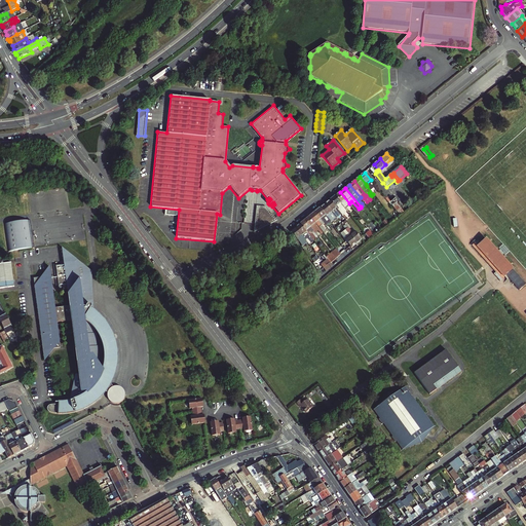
[(350,204),(349,203),(340,192),(335,196),(349,214),(350,213),(346,208),(350,204)]
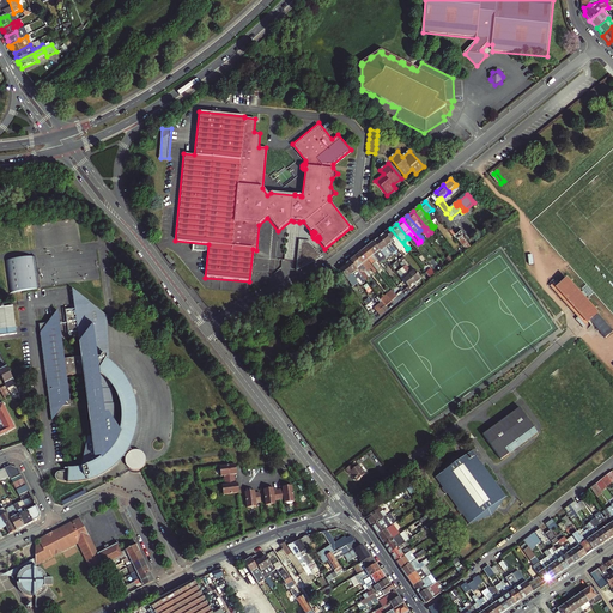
[(390,229),(384,234),(398,249),(400,252),(402,249),(405,252),(407,250),(407,249),(390,229)]
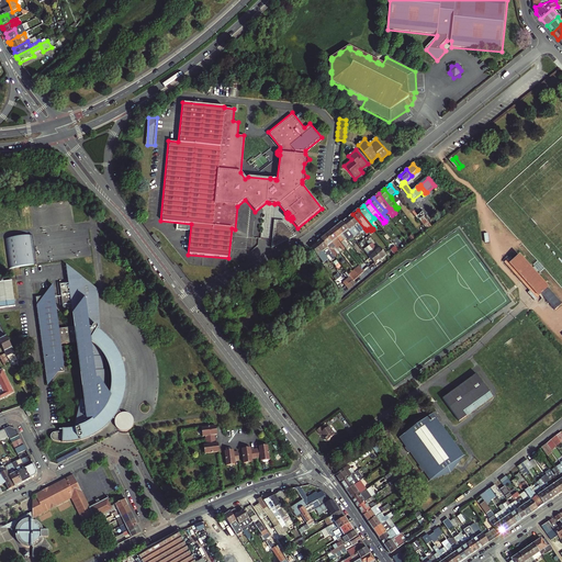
[(347,218),(355,227),(357,225),(362,231),(364,228),(352,214),(347,218)]
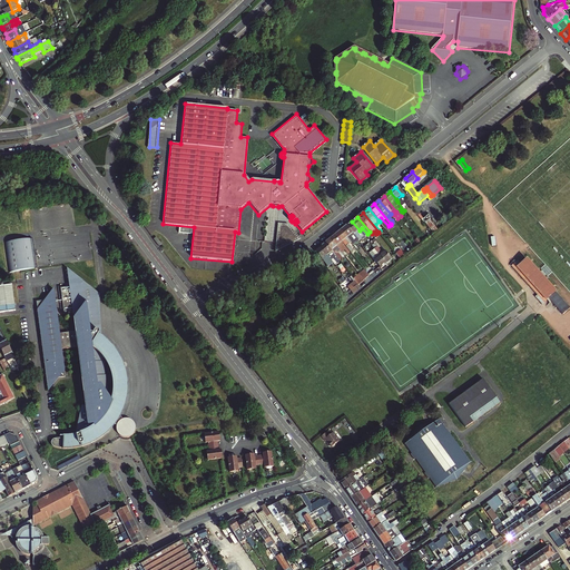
[(352,222),(347,225),(360,241),(361,243),(363,241),(357,233),(360,231),(352,222)]
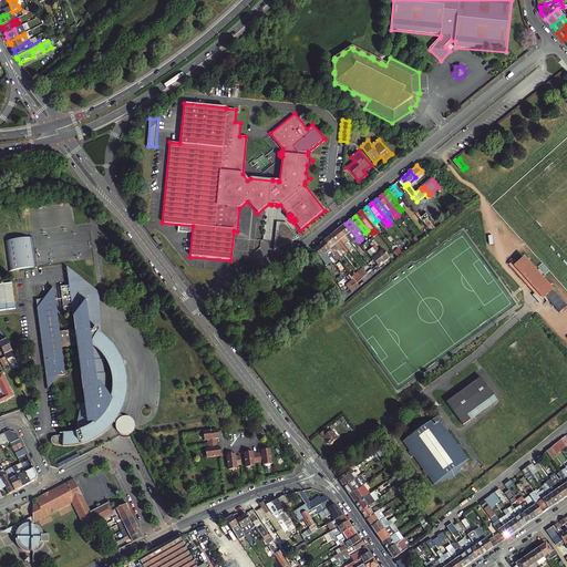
[(352,244),(358,239),(346,224),(340,228),(352,244)]
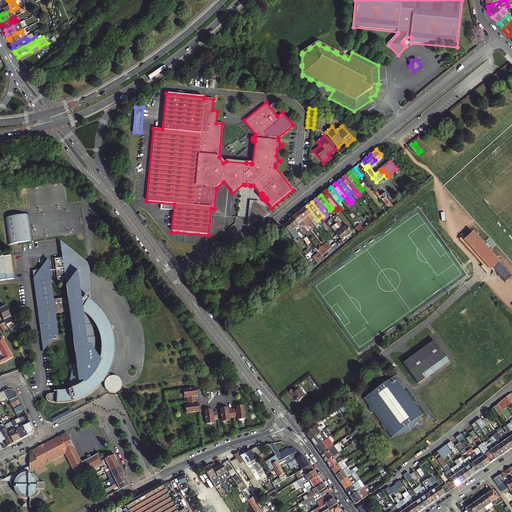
[(351,214),(352,213),(345,204),(343,206),(348,212),(349,211),(351,214)]
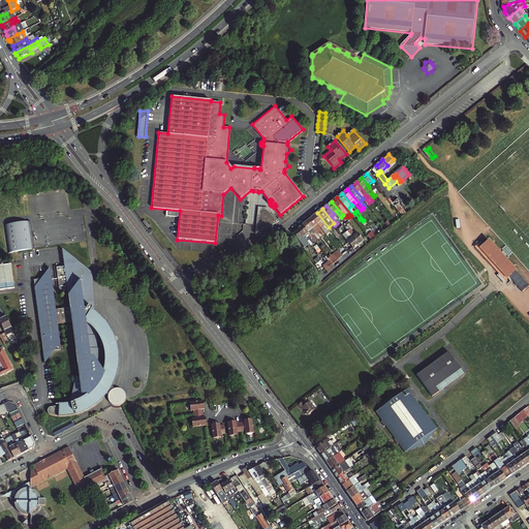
[(317,213),(312,217),(330,239),(334,235),(329,227),(317,213)]
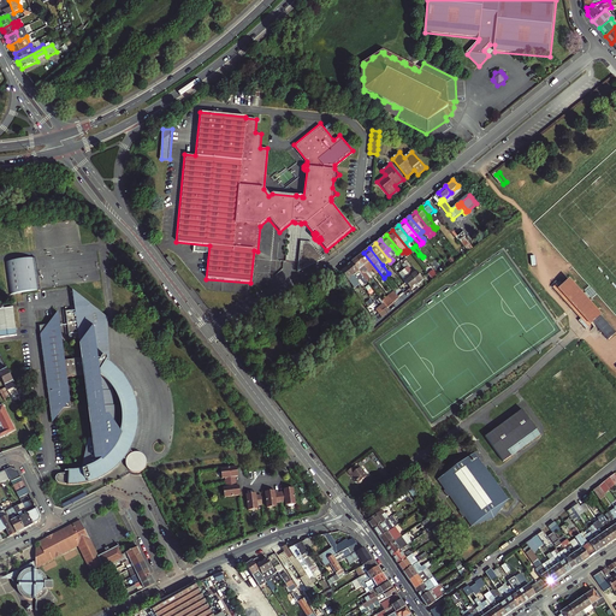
[(384,278),(363,253),(357,258),(365,266),(369,272),(372,270),(380,280),(384,278)]
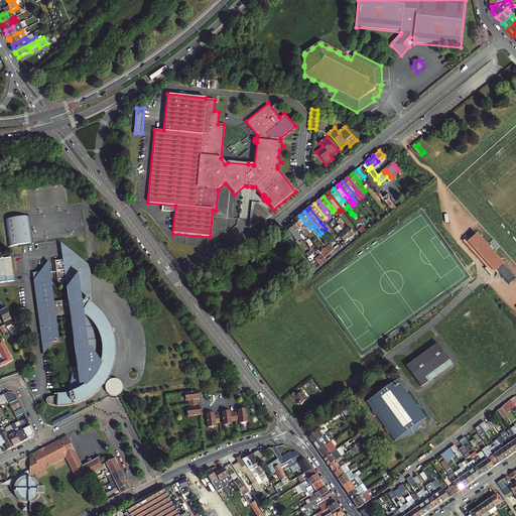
[(30,216),(4,219),(9,247),(34,243),(30,216)]
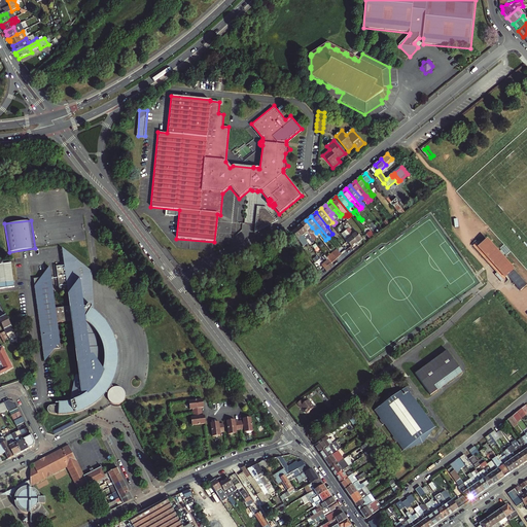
[(306,220),(302,224),(314,240),(315,239),(314,237),(315,237),(313,234),(314,234),(310,230),(312,227),(306,220)]
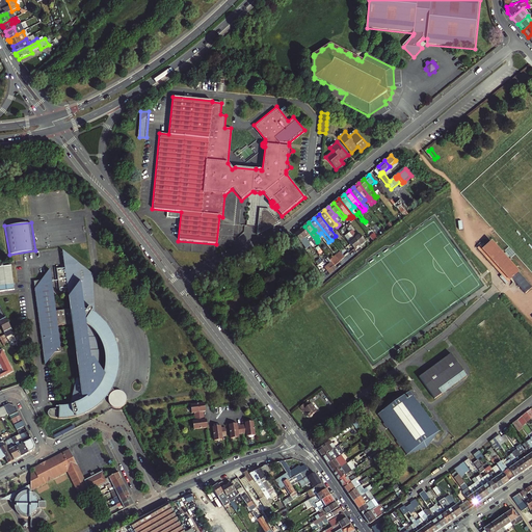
[(299,230),(310,243),(312,241),(316,246),(319,244),(317,242),(304,227),(299,230)]
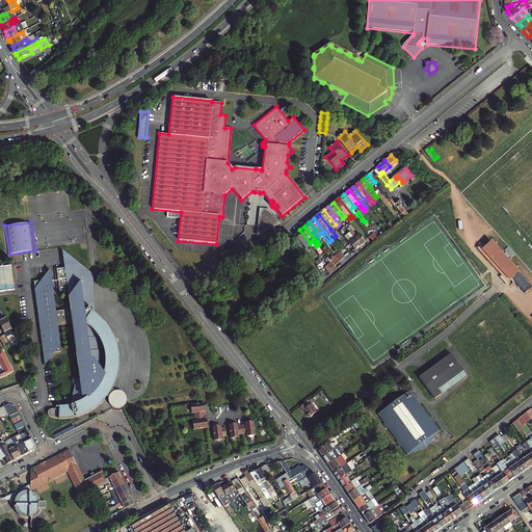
[(367,242),(361,234),(357,236),(350,228),(348,230),(350,233),(362,246),(367,242)]
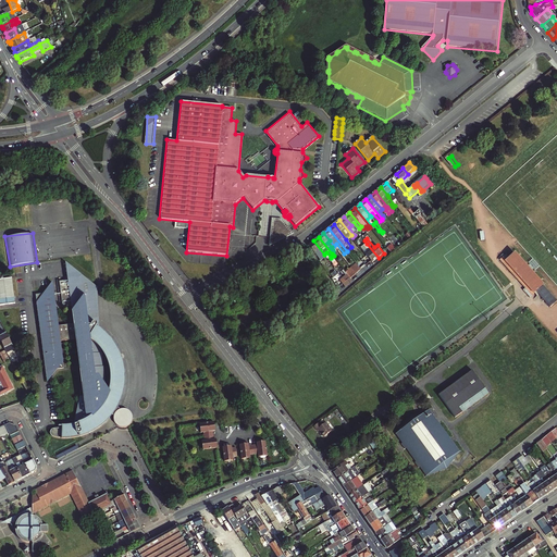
[(308,245),(319,258),(321,257),(323,259),(326,257),(324,255),(313,240),(308,245)]
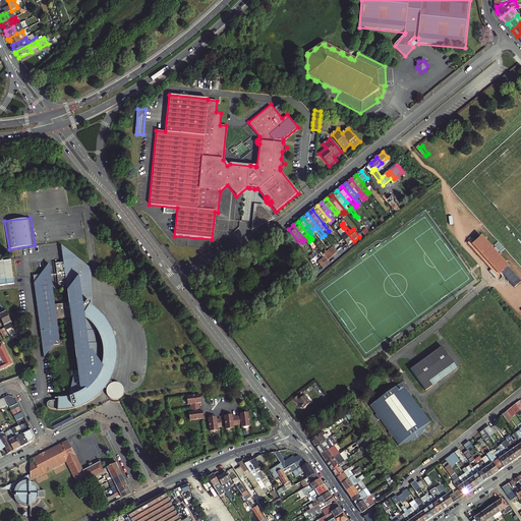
[(349,245),(354,241),(343,228),(338,232),(344,239),(348,244),(349,245)]
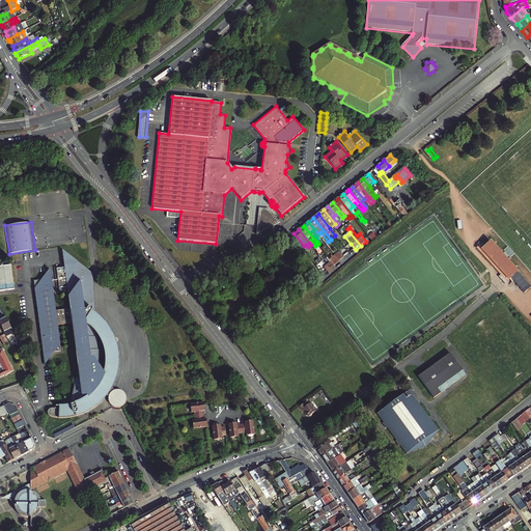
[(505,281),(519,270),(491,239),(485,243),(482,240),(477,245),(501,272),(499,274),(505,281)]
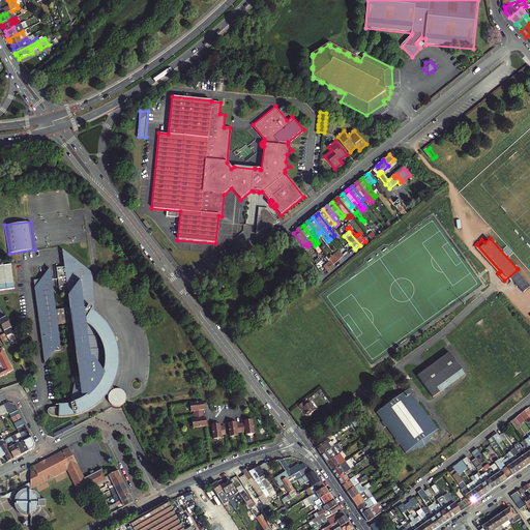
[(350,243),(345,246),(349,252),(354,248),(350,243)]
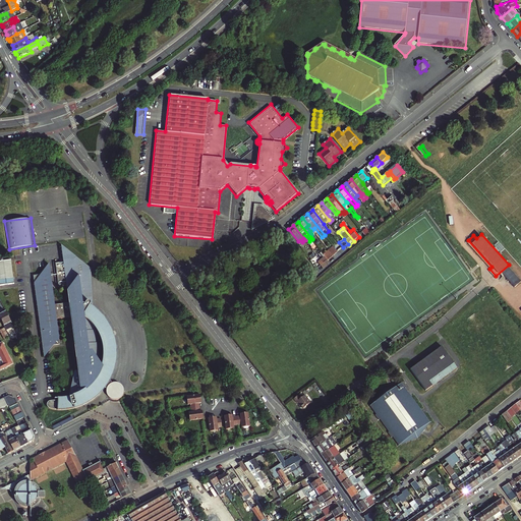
[(334,246),(329,250),(333,255),(338,251),(334,246)]
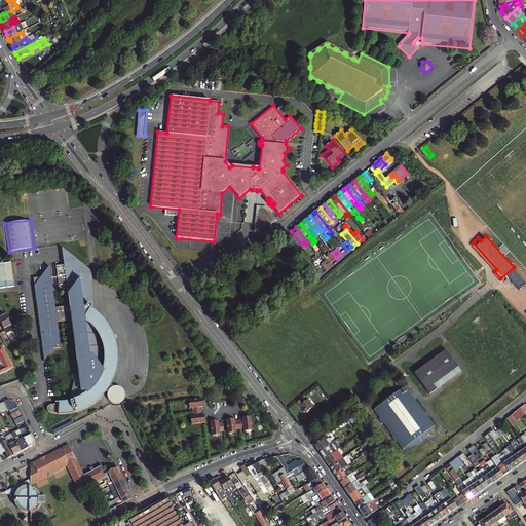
[(71,306),(55,307),(49,267),(42,277),(34,278),(45,361),(54,348),(61,347),(58,323),(72,321),(80,376),(76,376),(70,402),(65,403),(61,403),(57,403),(57,405),(53,405),(51,406),(49,407),(48,408),(48,409),(48,411),(49,412),(51,413),(55,414),(59,414),(59,415),(64,415),(69,414),(73,414),(77,412),(84,410),(86,409),(91,407),(96,403),(100,399),(103,395),(107,396),(106,398),(106,399),(107,402),(109,404),(112,405),(115,405),(117,405),(120,404),(121,403),(122,403),(123,402),(124,400),(125,398),(125,397),(125,396),(125,395),(125,393),(124,390),(123,388),(120,386),(117,386),(114,386),(112,383),(114,377),(116,372),(117,366),(117,360),(117,353),(117,347),(115,341),(113,335),(111,330),(107,325),(103,320),(100,316),(95,311),(94,300),(89,272),(90,270),(64,250),(66,264),(57,265),(60,290),(68,289),(71,306)]
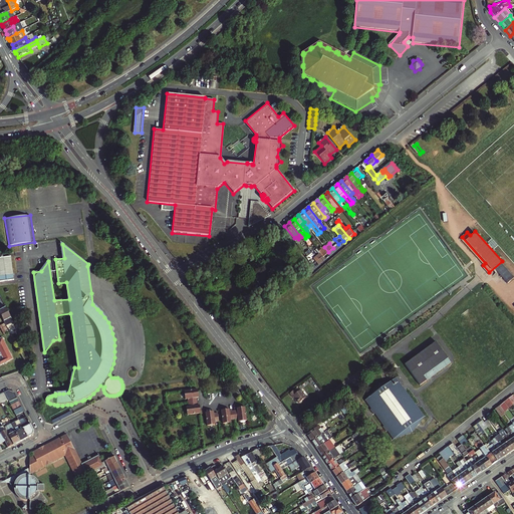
[(324,247),(319,250),(320,252),(324,256),(328,252),(324,247)]
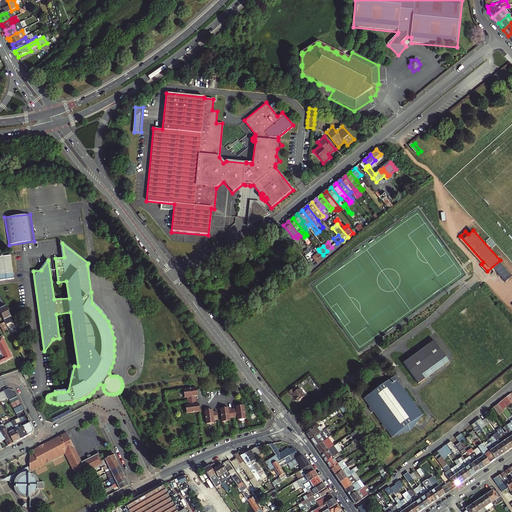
[(315,254),(320,261),(324,257),(323,255),(319,251),(315,254)]
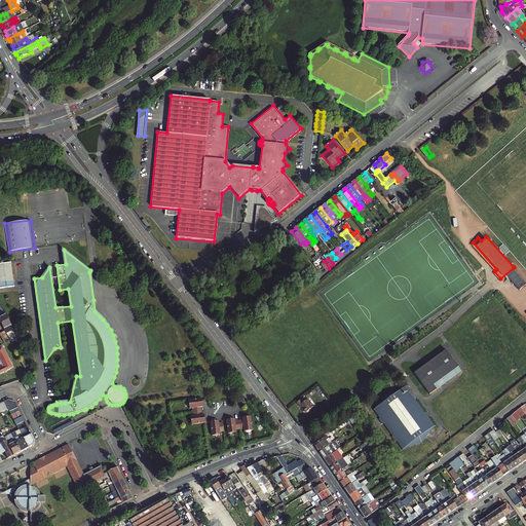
[(1,262),(1,264),(0,263),(0,288),(14,286),(11,262),(3,263),(3,262),(1,262)]
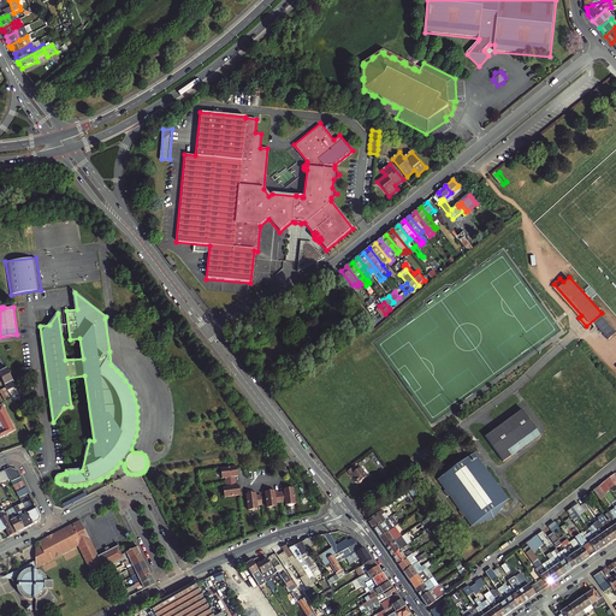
[(6,368),(0,372),(0,375),(7,390),(15,385),(6,368)]
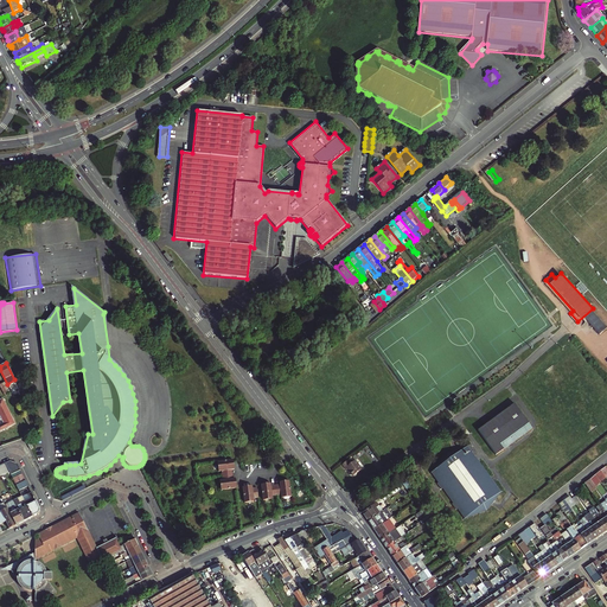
[(5,382),(0,383),(0,385),(5,395),(11,393),(5,382)]
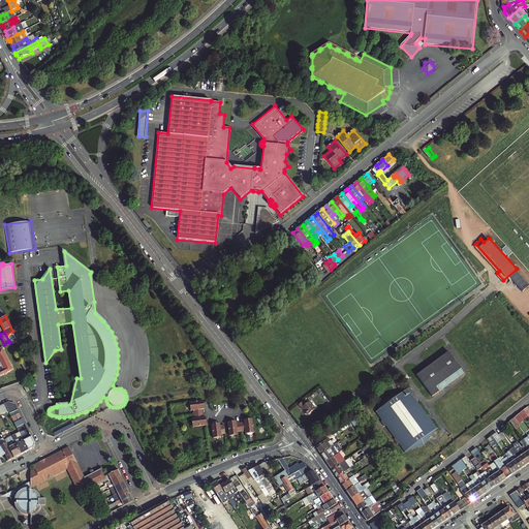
[(14,370),(3,348),(0,349),(0,362),(4,370),(0,371),(0,375),(1,377),(14,370)]
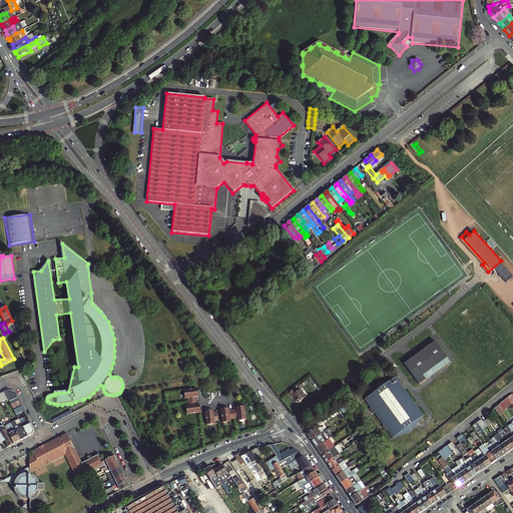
[(431,340),(423,346),(400,364),(416,384),(438,367),(446,361),(442,355),(437,347),(431,340)]
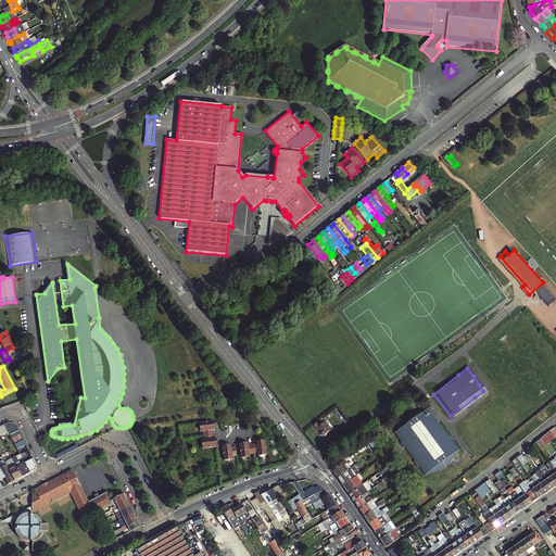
[(426,407),(406,415),(394,431),(402,441),(401,442),(404,446),(405,445),(416,458),(414,459),(418,464),(419,463),(426,471),(444,464),(456,447),(426,407)]
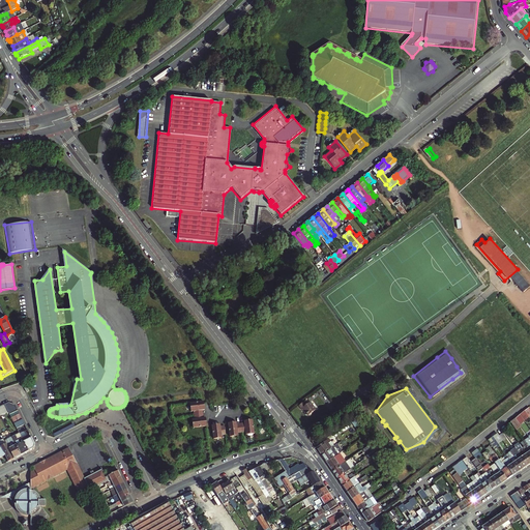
[(316,409),(311,402),(310,403),(306,400),(298,405),(302,410),(303,409),(307,415),(316,409)]
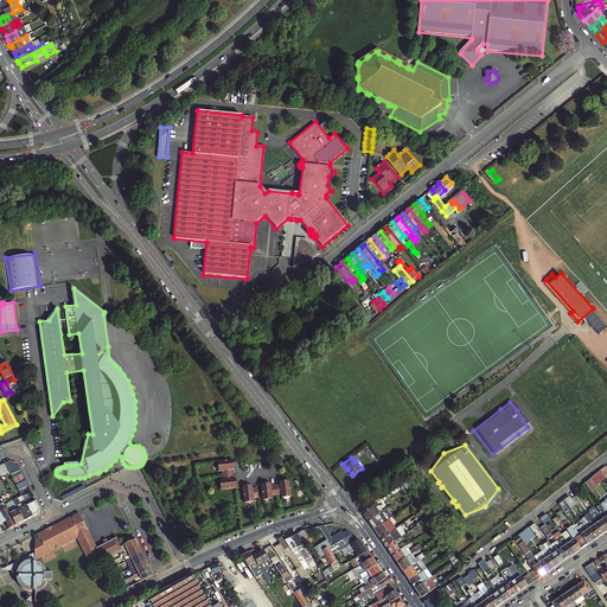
[(10,472),(11,474),(21,471),(18,464),(11,461),(6,464),(10,472)]
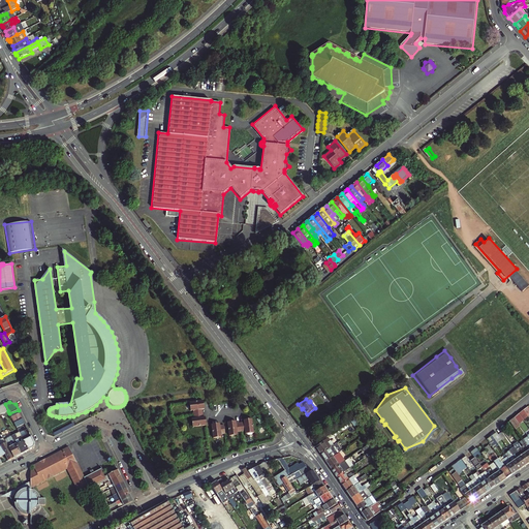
[(205,403),(204,402),(190,403),(191,411),(194,411),(194,415),(195,418),(192,419),(193,428),(208,426),(207,424),(206,423),(205,421),(207,421),(207,417),(204,417),(204,414),(203,410),(205,409),(205,406),(203,406),(203,404),(205,403)]
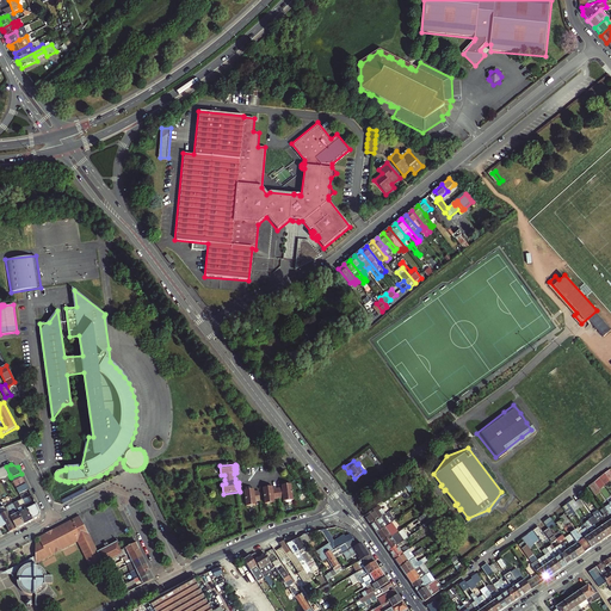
[(13,482),(17,488),(26,483),(24,477),(13,482)]
